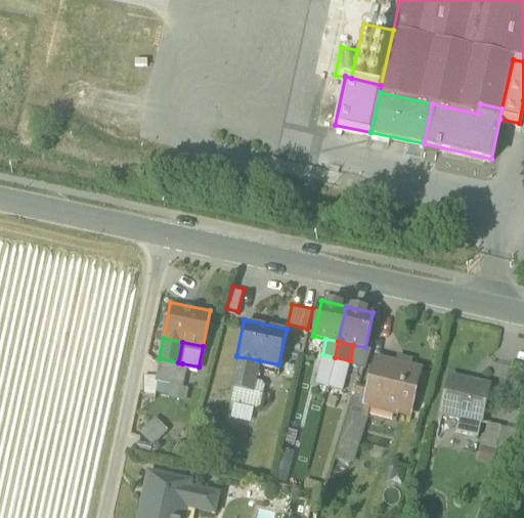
[(365,347),(353,345),(350,360),(362,363),(367,348),(365,347)]
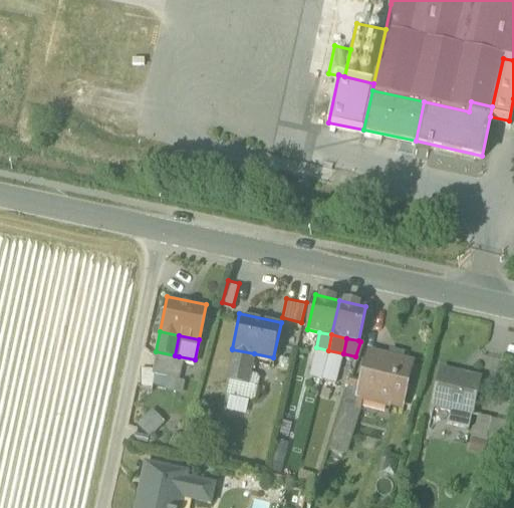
[(322,372),(328,350),(316,347),(311,370),(322,372)]
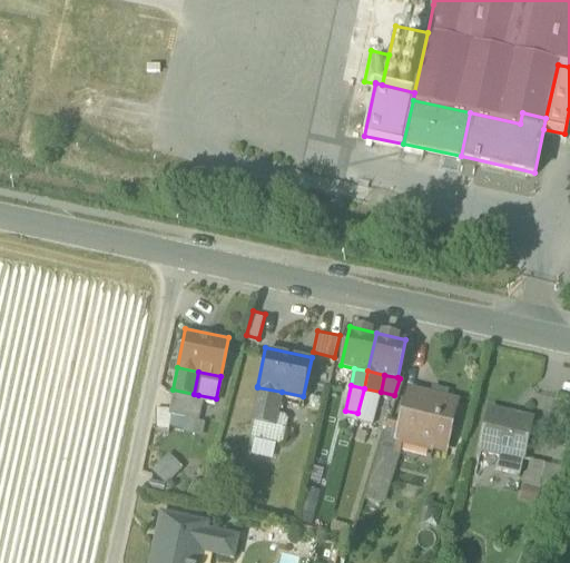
[(397,435),(431,444),(433,435),(445,438),(455,396),(410,385),(403,414),(401,420),(397,435)]
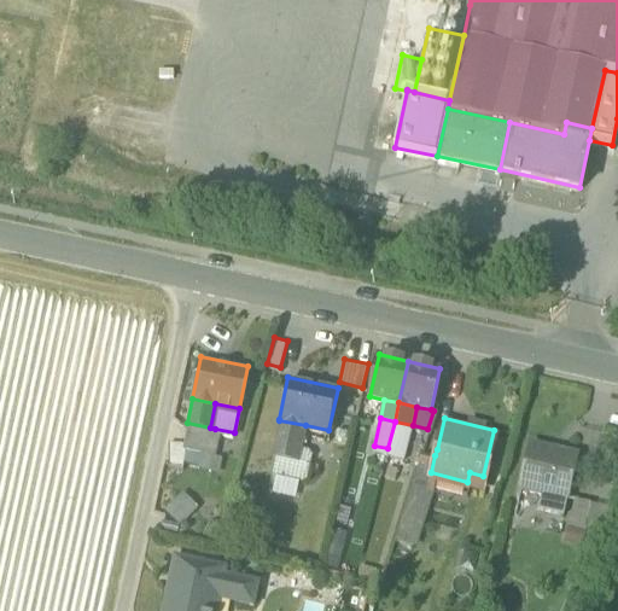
[(272,453),(273,453),(297,459),(301,446),(305,425),(279,420),(272,453)]
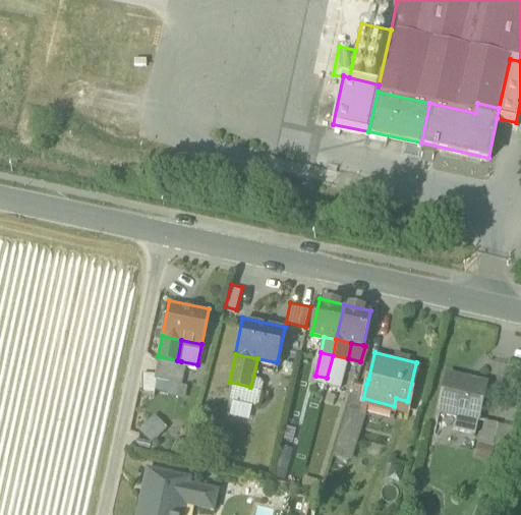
[(343,382),(348,358),(333,355),(327,378),(343,382)]
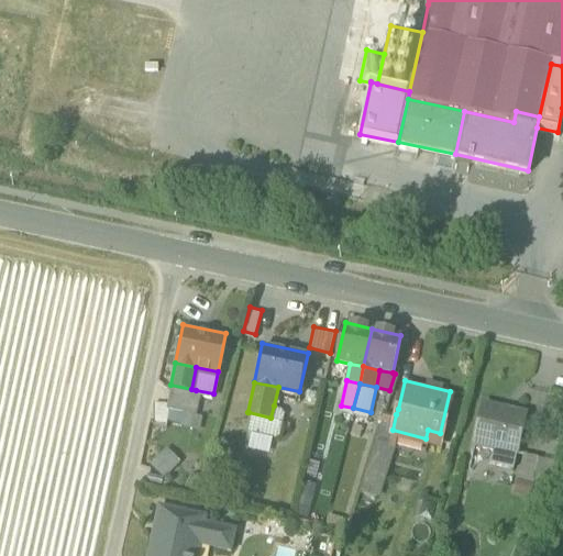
[(166,406),(191,410),(196,390),(191,389),(170,385),(166,406)]
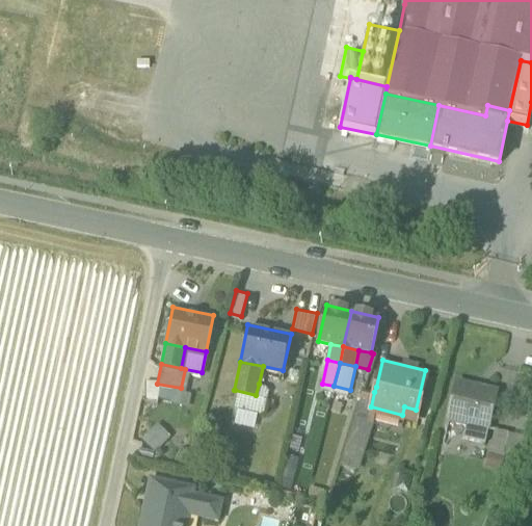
[(447,417),(462,420),(487,425),(496,388),(455,378),(447,417)]
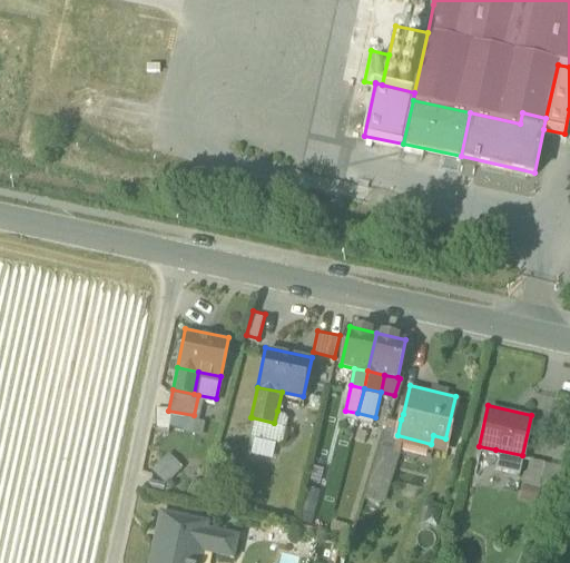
[(285,412),(277,411),(274,423),(252,417),(248,433),(278,440),(283,437),(287,416),(285,412)]
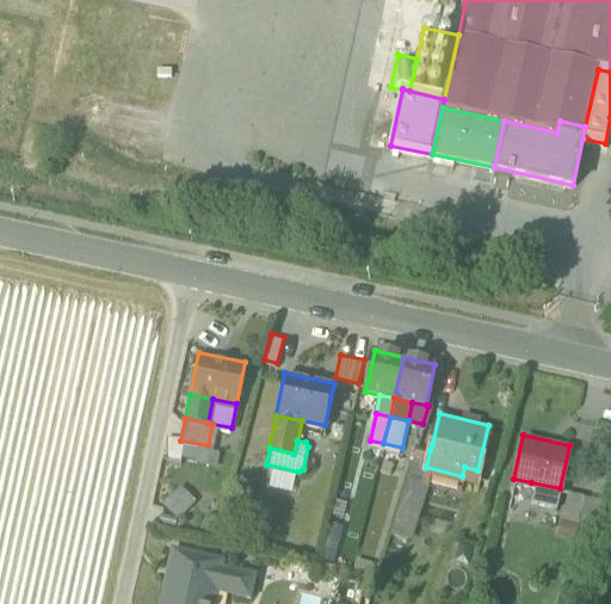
[(418,441),(417,448),(430,450),(432,444),(418,441)]
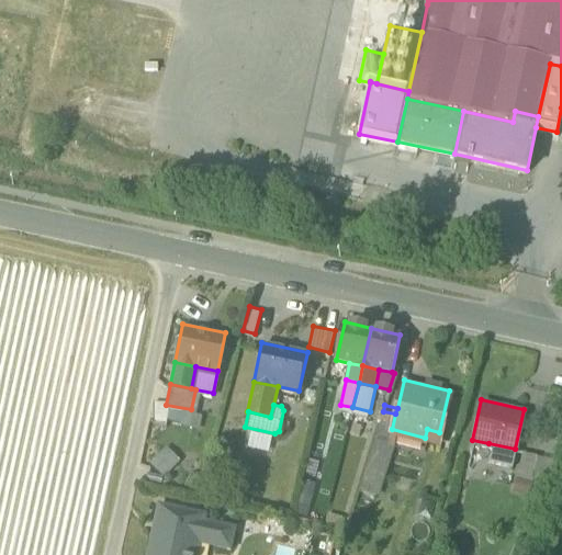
[(392,429),(395,414),(383,411),(377,435),(390,439),(392,429)]
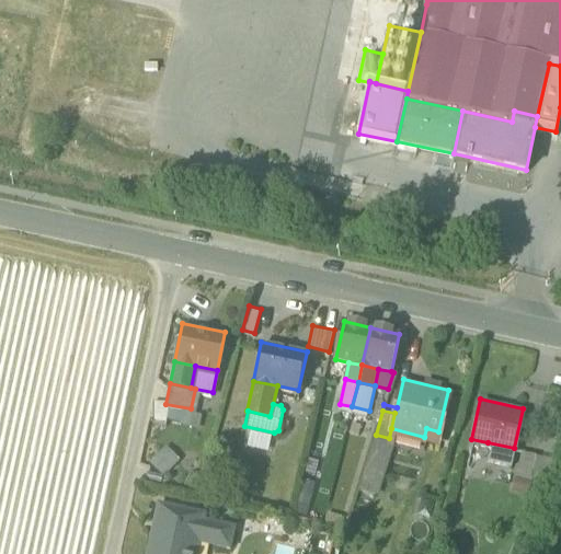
[(163,471),(180,456),(168,442),(151,458),(163,471)]
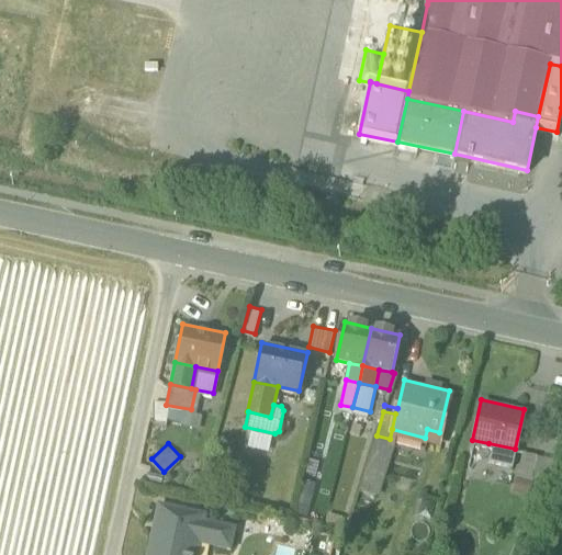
[(512,463),(515,449),(489,443),(486,457),(512,463)]
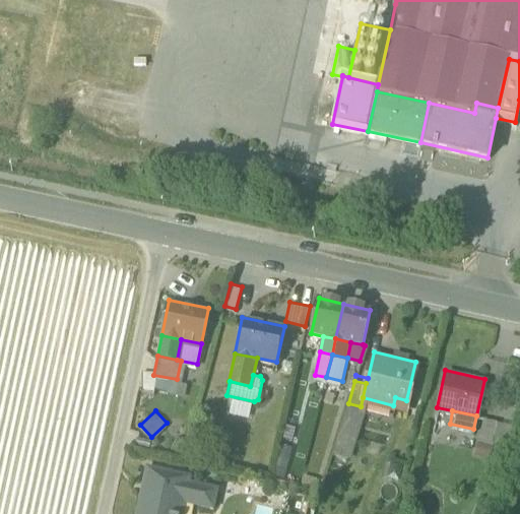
[(474,441),(490,444),(495,420),(480,416),(474,441)]
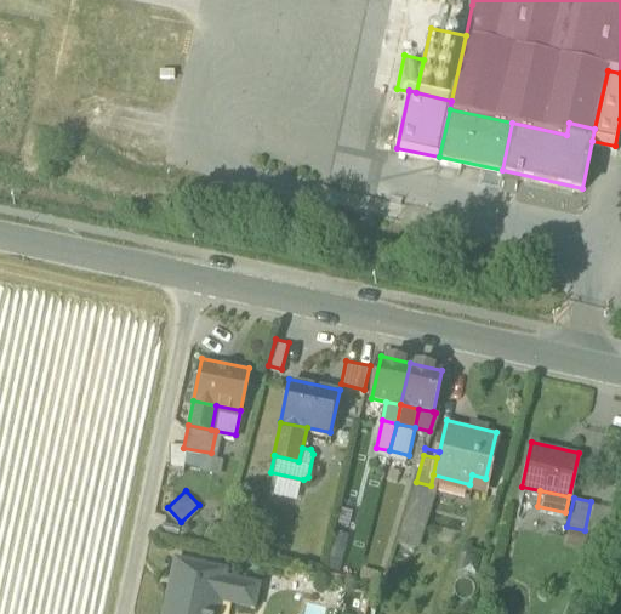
[(582,538),(585,530),(567,527),(565,534),(582,538)]
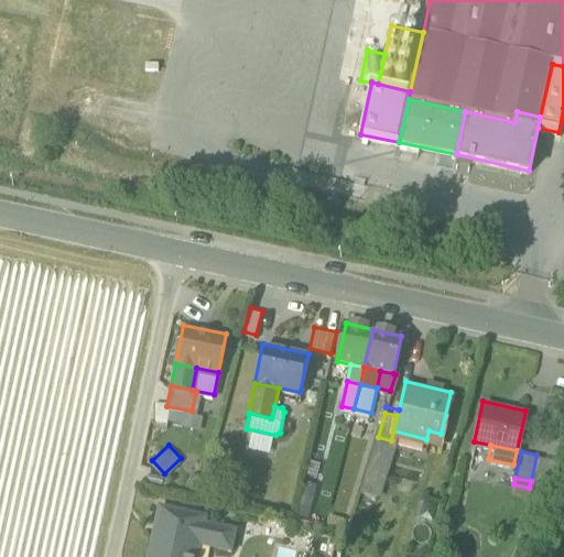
[(299,509),(307,511),(315,481),(306,479),(299,509)]
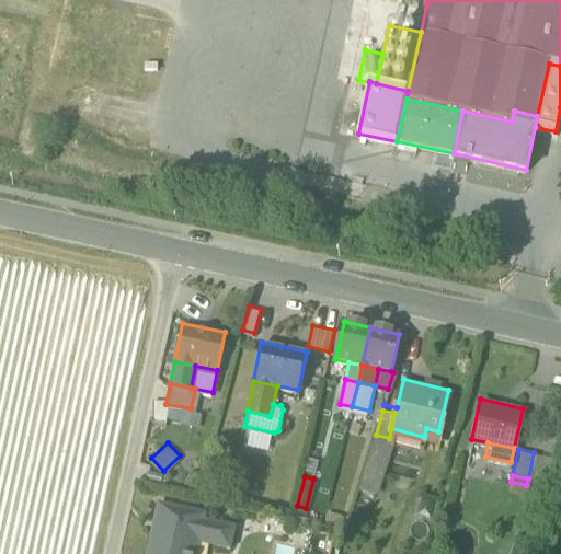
[(230,546),(233,524),(204,518),(205,512),(163,504),(158,531),(153,530),(148,553),(189,553),(194,539),(230,546)]
